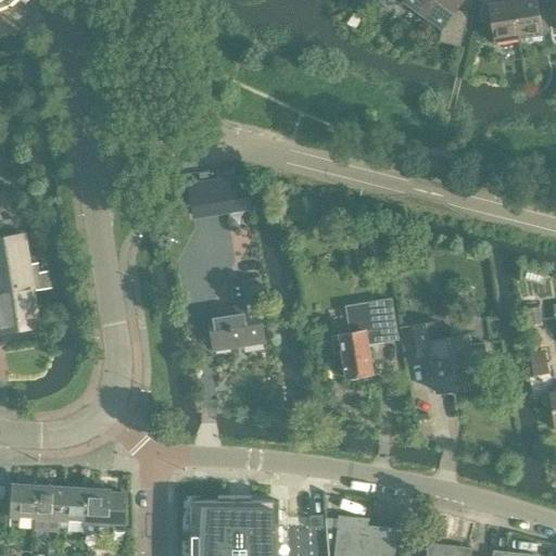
[(404,2),(422,15),(433,0),(388,0),(391,3),(397,5),(403,3),(404,2)]
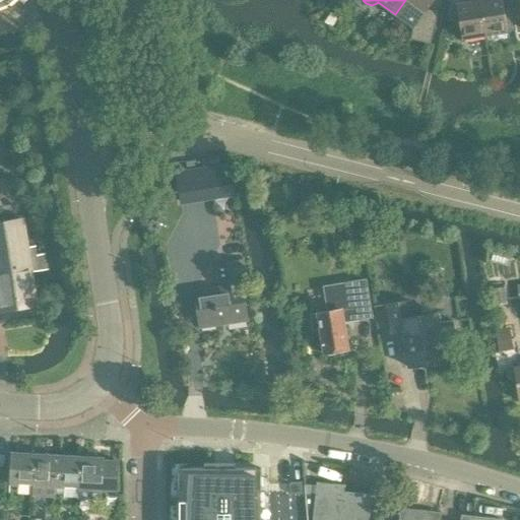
[(405,0),(395,14),(412,27),(409,40),(431,45),(441,1),(437,0),(405,0)]
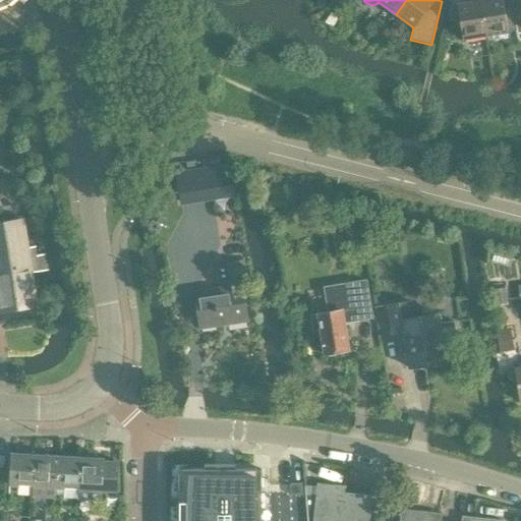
[(448,15),(459,17),(462,40),(485,36),(479,0),(469,0),(470,2),(457,4),(450,3),(448,15)]
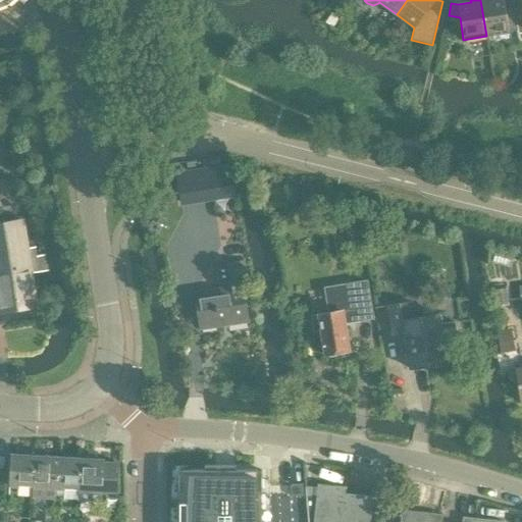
[(480,0),(486,36),(509,33),(509,32),(517,30),(512,0),(480,0)]
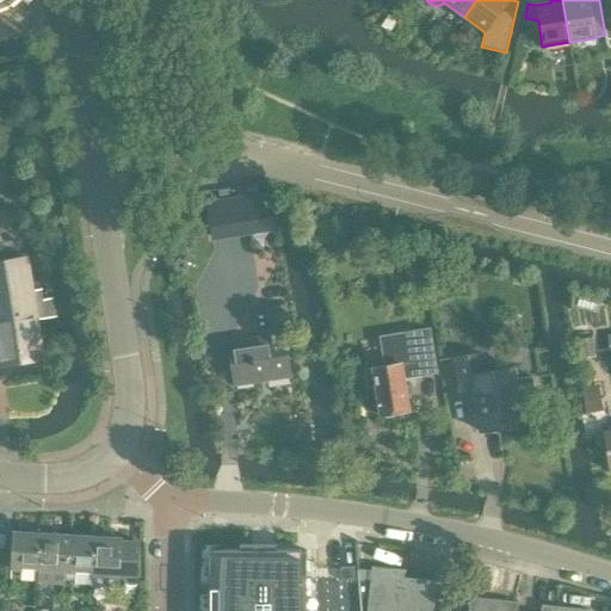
[(610,0),(599,0),(605,35),(605,36),(610,35),(610,0)]
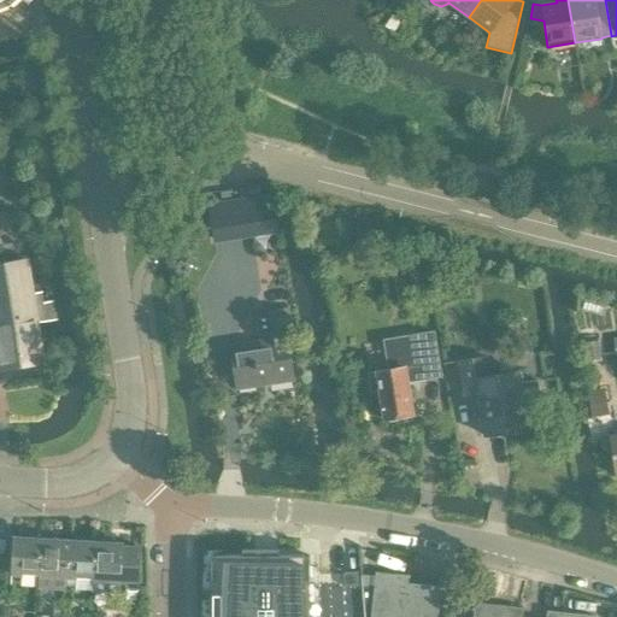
[(271,195),(210,205),(215,239),(253,233),(250,216),(274,212),(271,195)]
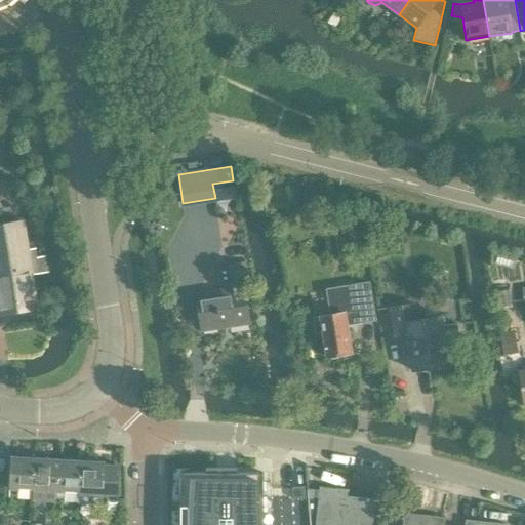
[(0,226),(0,313),(36,308),(31,275),(48,273),(45,256),(36,258),(35,249),(27,250),(22,223),(0,226)]
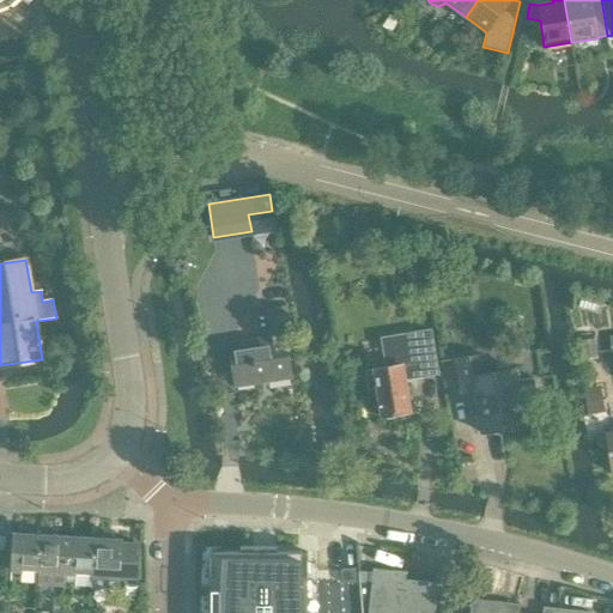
[(445,268),(431,269),(434,285),(447,283),(445,268)]
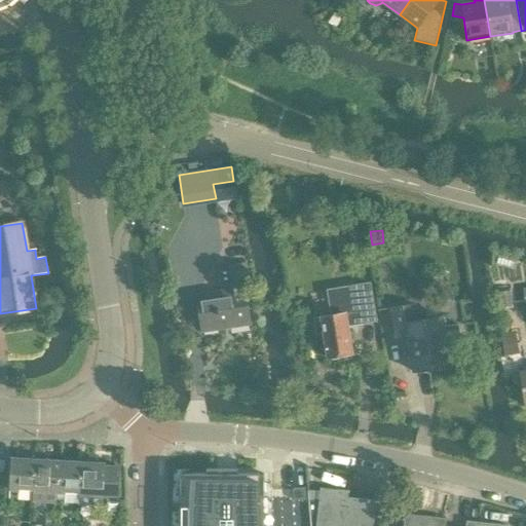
[(228,323),(229,326),(243,324),(250,323),(243,288),(242,289),(240,280),(247,279),(245,264),(220,267),(224,291),(197,296),(202,330),(220,327),(220,325),(225,324),(228,323)]
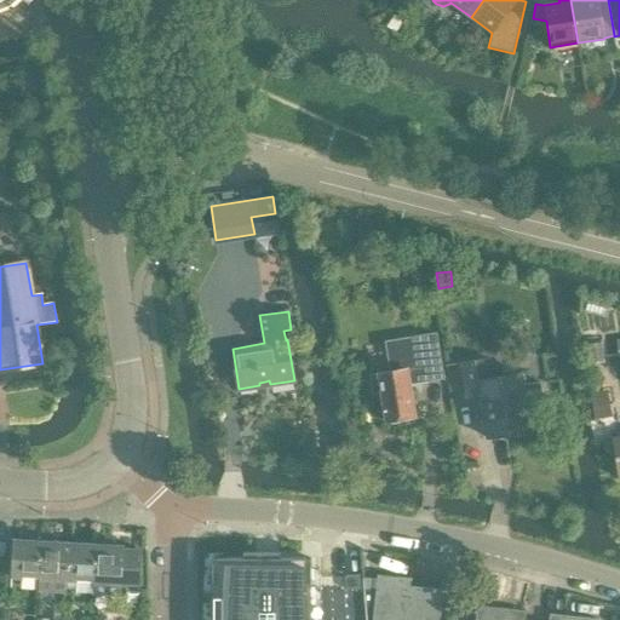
[(435,334),(402,339),(388,342),(391,372),(369,374),(372,394),(380,392),(385,420),(389,419),(391,423),(400,422),(402,418),(414,415),(409,383),(442,378),(435,334)]
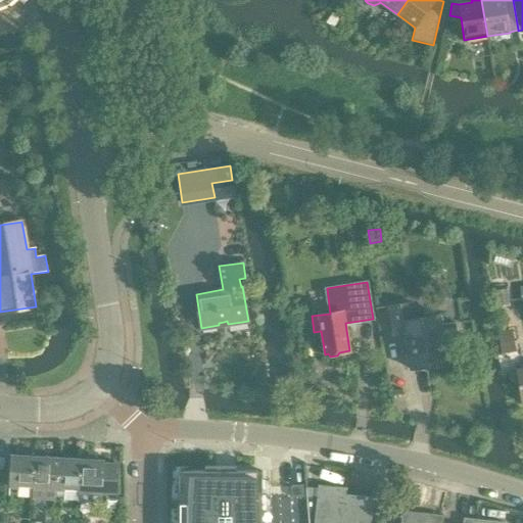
[(405,333),(411,369),(446,364),(444,348),(460,346),(456,323),(440,325),(439,315),(414,319),(412,302),(388,306),(392,334),(405,333)]
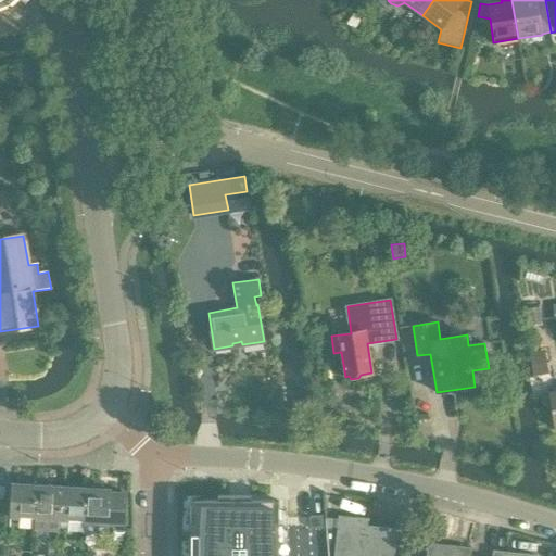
[(10,518),(35,519),(37,487),(12,485),(10,518)]
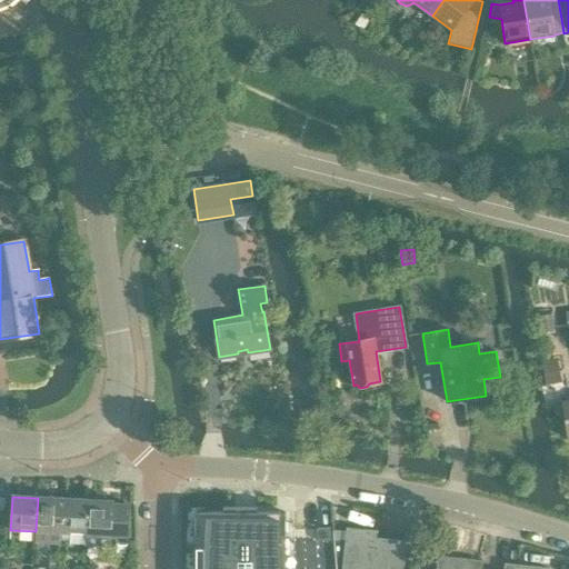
[(60,546),(61,540),(62,499),(38,498),(36,531),(36,543),(60,546)]
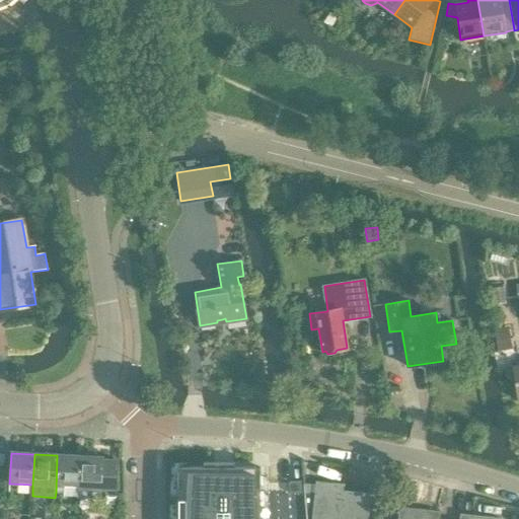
[(63,497),(78,498),(80,456),(57,455),(56,493),(64,494),(63,497)]
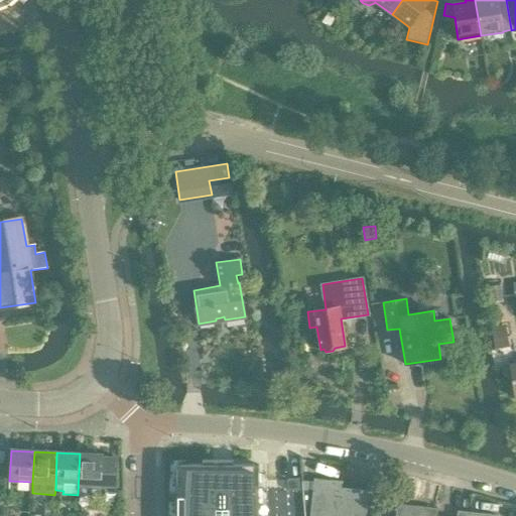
[(78,485),(78,495),(101,496),(101,486),(116,487),(118,459),(103,458),(103,456),(80,454),(78,485)]
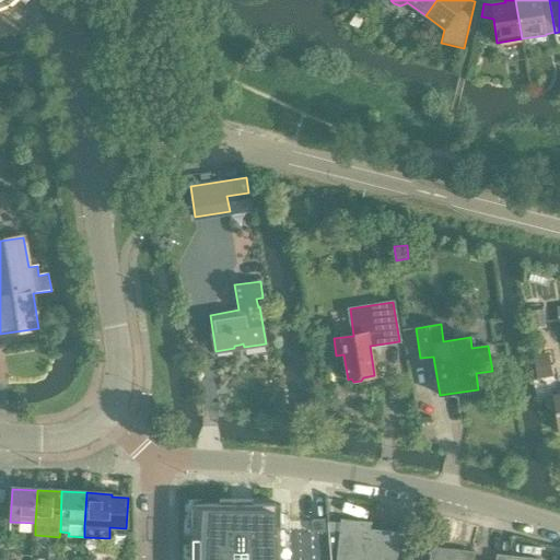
[(281,529),(281,506),(279,504),(253,504),(253,502),(251,500),(222,500),(220,502),(220,503),(194,503),(191,506),(191,529),(190,531),(190,534),(191,535),(191,559),(280,559),(281,535),(282,535),(282,531),(281,529)]
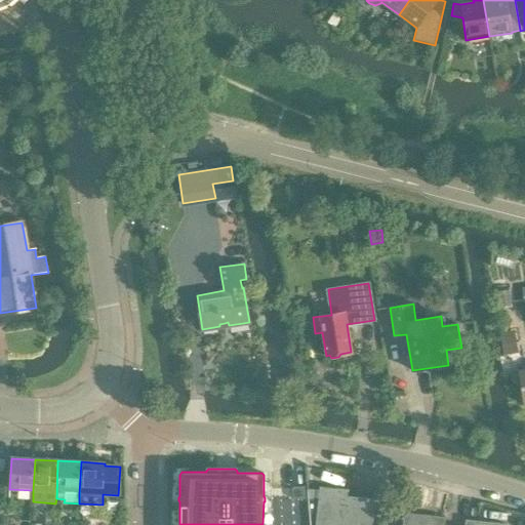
[(305,486),(292,487),(293,499),(306,498),(305,486)]
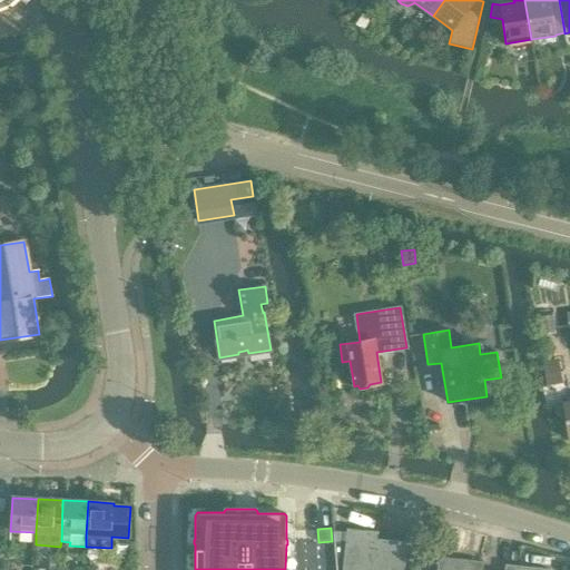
[(372,569),(376,533),(346,530),(342,569),(343,569),(344,568),(359,569),(372,569)]
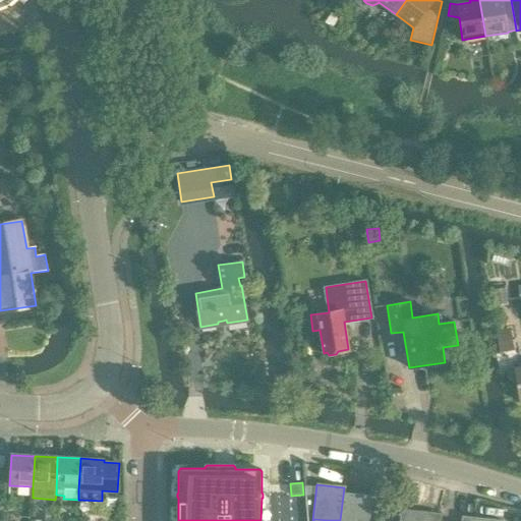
[(344,487),(340,520),(368,520),(370,497),(345,494),(345,487),(344,487)]
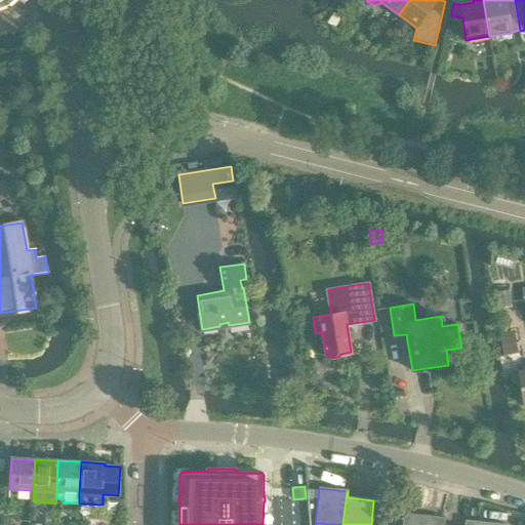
[(293,500),(292,500),(292,524),(309,524),(307,499),(306,499),(293,500)]
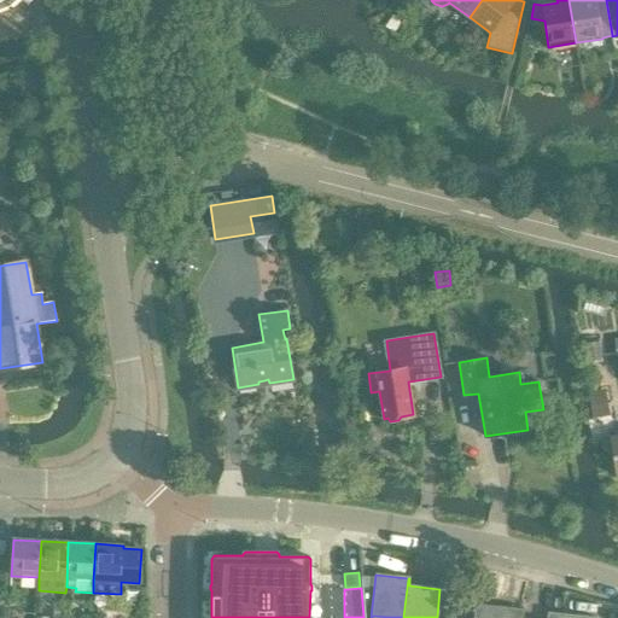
[(593,617),(547,612),(546,617),(522,617),(524,610),(478,604),(478,606),(482,607),(479,617),(593,617)]
